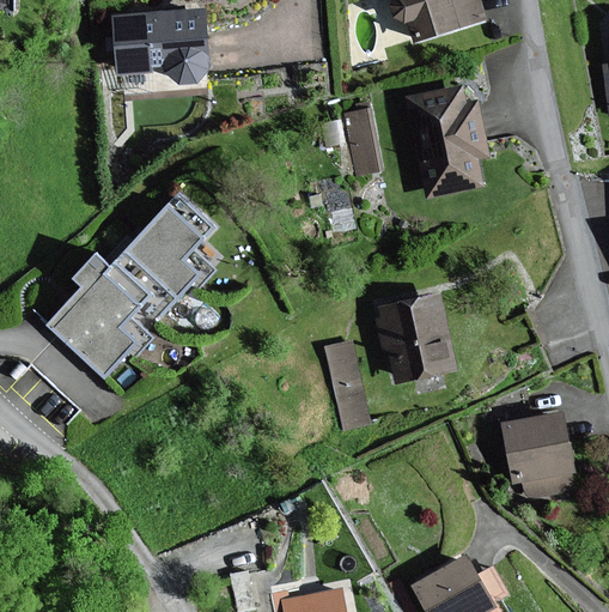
[(399,0),(394,2),(399,19),(406,17),(414,41),(481,19),(475,0),(399,0)]
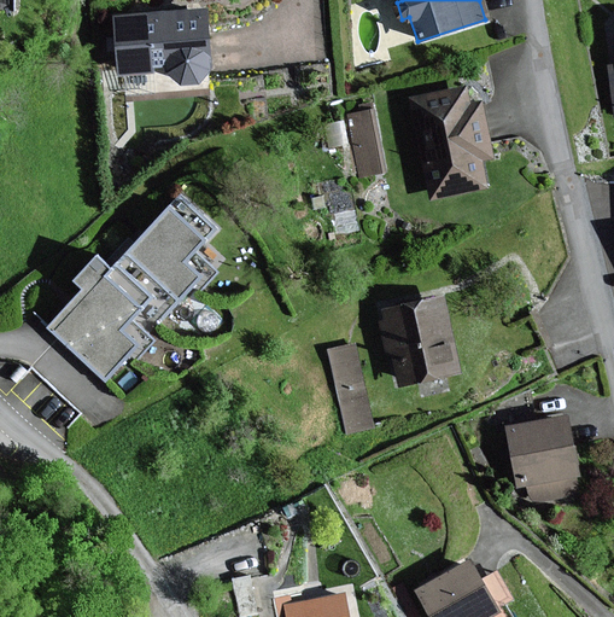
[(205,10),(116,16),(121,73),(171,69),(171,80),(204,77),(203,68),(210,68),(205,10)]
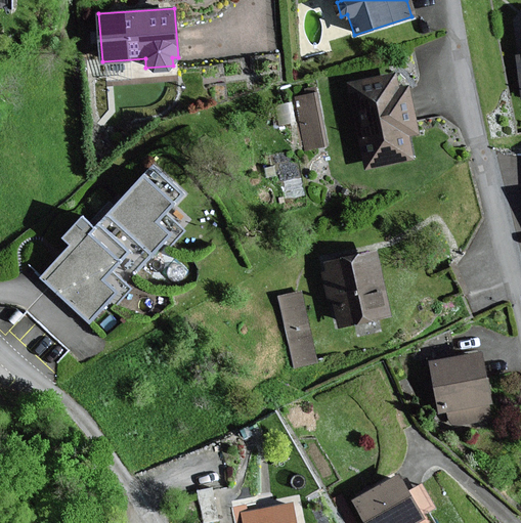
[(398,87),(395,74),(346,84),(363,170),(411,160),(407,137),(418,135),(407,86),(398,87)]
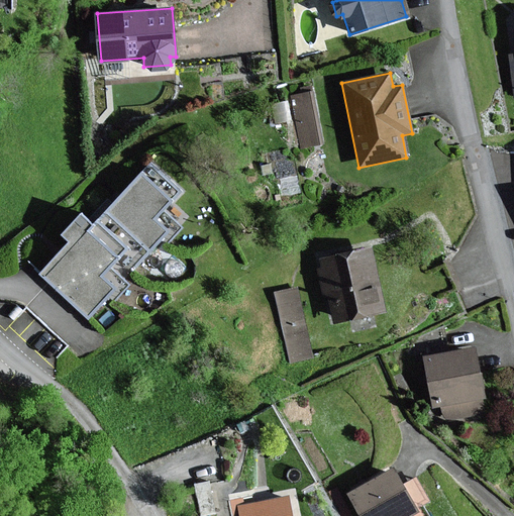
[(319,144),(310,87),(300,89),(301,95),(290,97),(299,147),(319,144)]
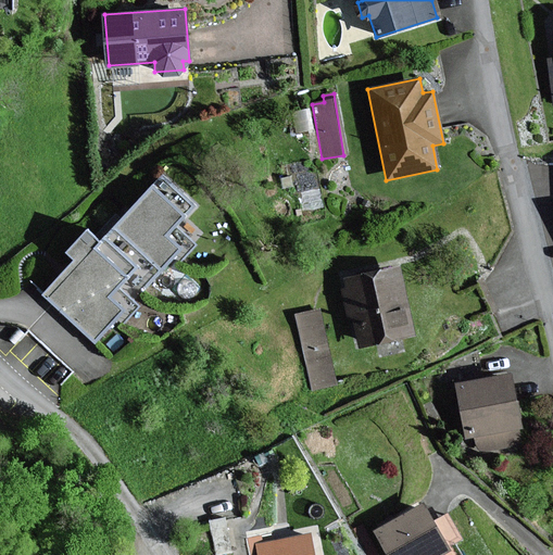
[(111,228),(104,236),(153,280),(172,261),(177,265),(196,244),(175,227),(195,206),(161,175),(125,213),(116,223),(111,228)]
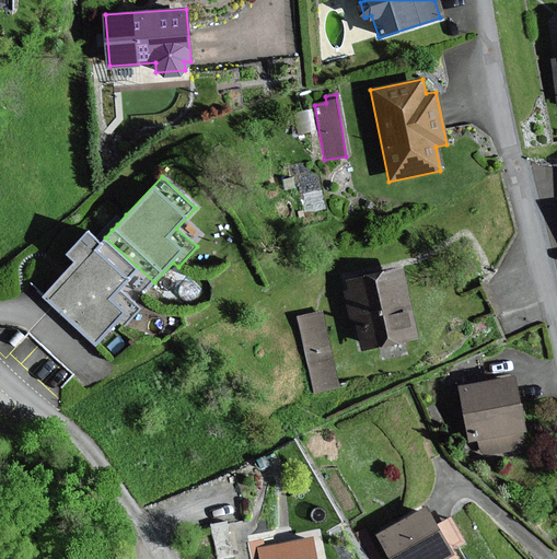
[(135,303),(154,282),(105,237),(102,241),(89,229),(65,254),(73,261),(61,275),(41,297),(64,317),(94,346),(117,322),(123,327),(140,309),(135,303)]
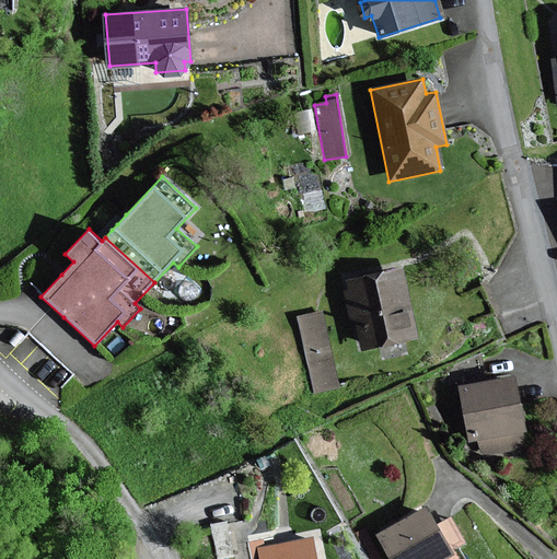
[(348,290),(341,291),(348,321),(355,319),(361,349),(415,337),(399,269),(346,281),(348,290)]
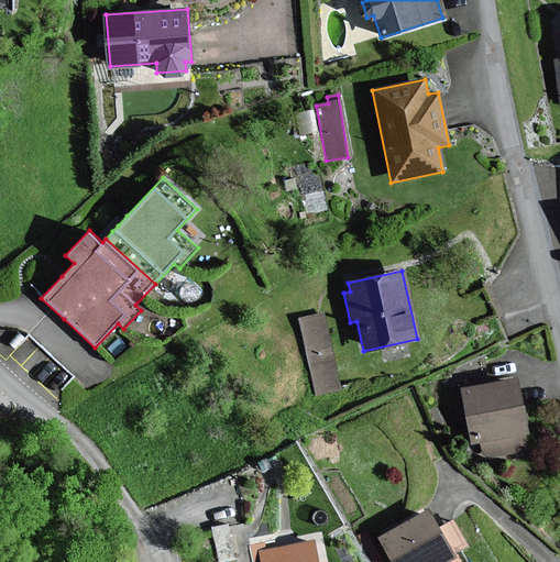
[(341,384),(320,309),(296,316),(316,390),(341,384)]
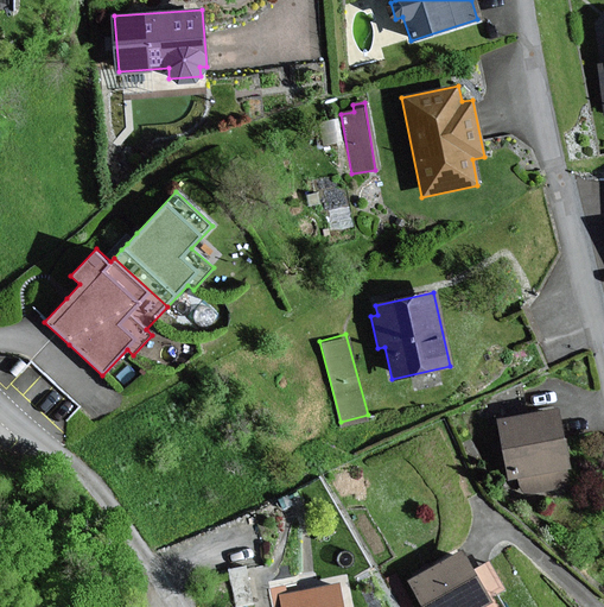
[(559,409),(497,421),(508,480),(517,479),(520,494),(567,486),(565,470),(570,470),(559,409)]
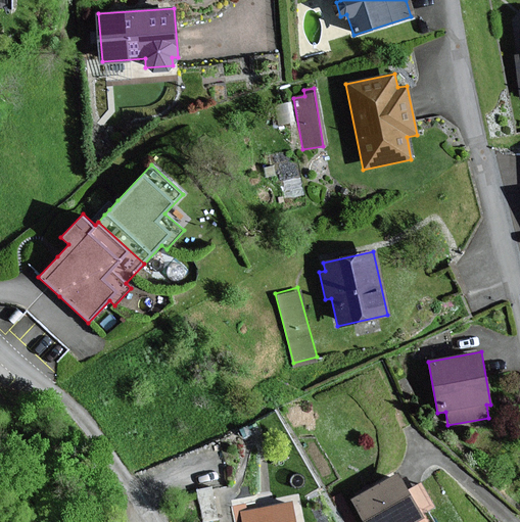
[(409,488),(399,472),(350,497),(363,521),(414,521),(424,517),(422,512),(432,507),(419,483),(409,488)]
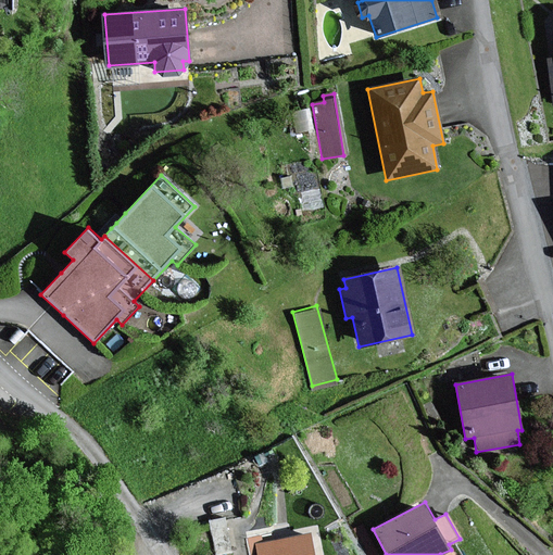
[(258,537),(244,540),(248,554),(313,554),(312,550),(309,533),(260,543),(258,537)]
